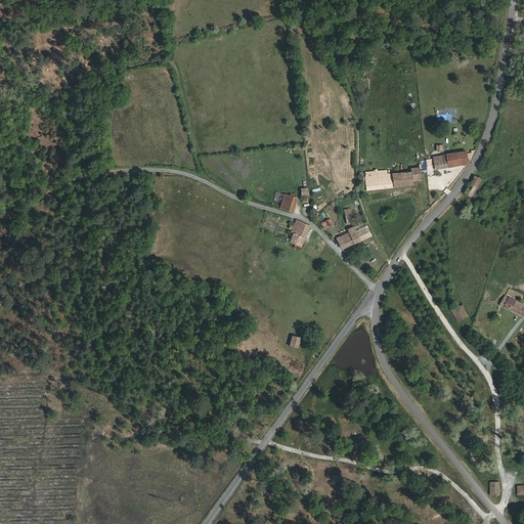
[(428,159),(424,160),(425,171),(439,169),(466,164),(473,149),(453,154),(428,159)]
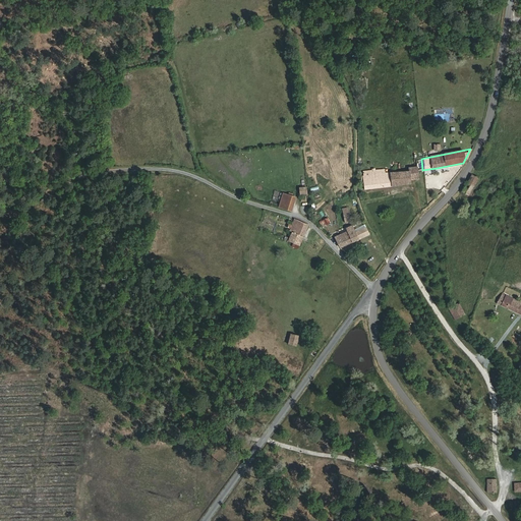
[(414,160),(415,166),(415,170),(422,170),(421,159),(414,160)]
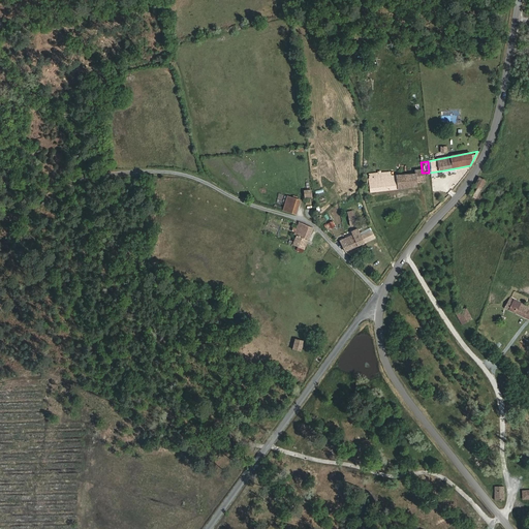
[(412,169),(412,174),(414,182),(423,181),(422,173),(422,168),(412,169)]
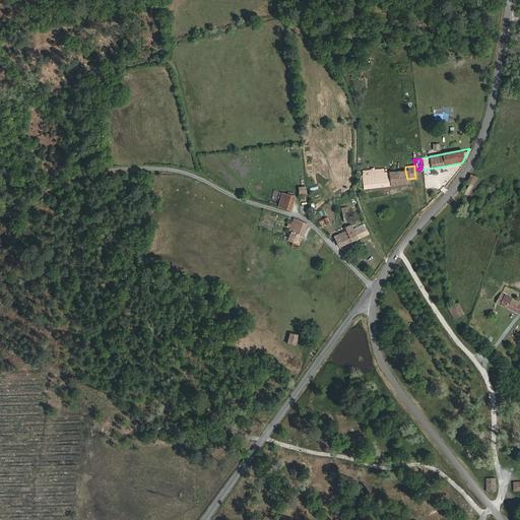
[(407,179),(405,171),(367,175),(367,171),(362,171),(360,174),(362,189),(407,182),(407,179)]
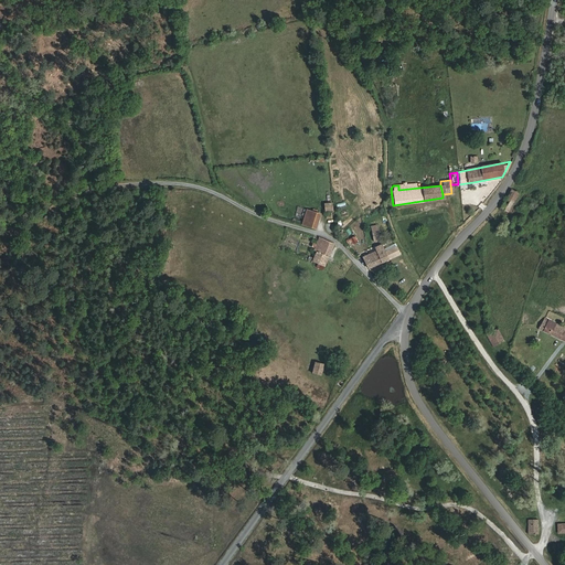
[(510,189),(499,208),(505,211),(515,193),(510,189)]
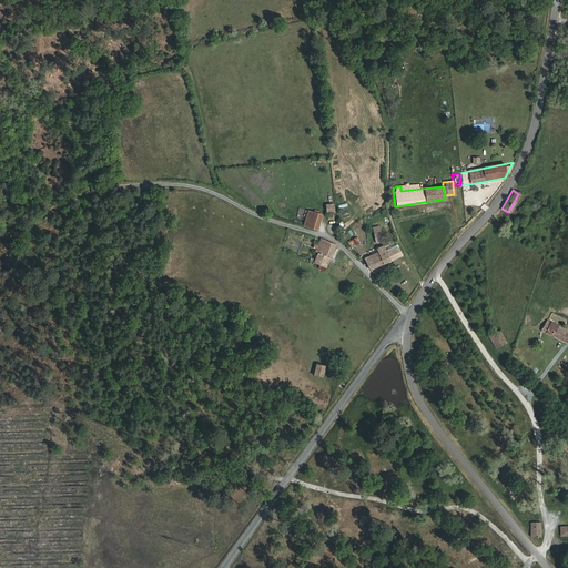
[(310,216),(317,219),(318,214),(305,210),(302,220),(307,222),(310,216)]
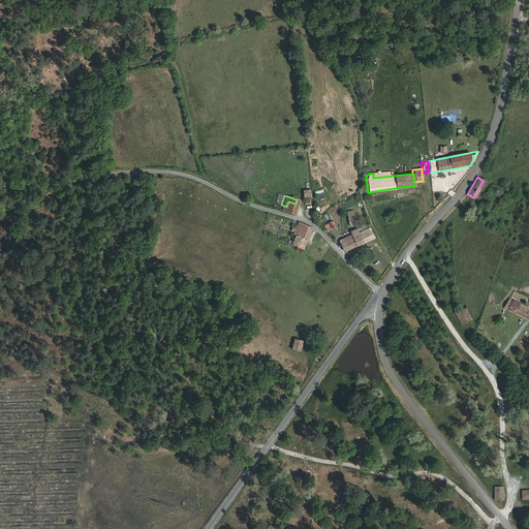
[(281,205),(280,211),(293,215),(296,204),(288,201),(286,207),(281,205)]
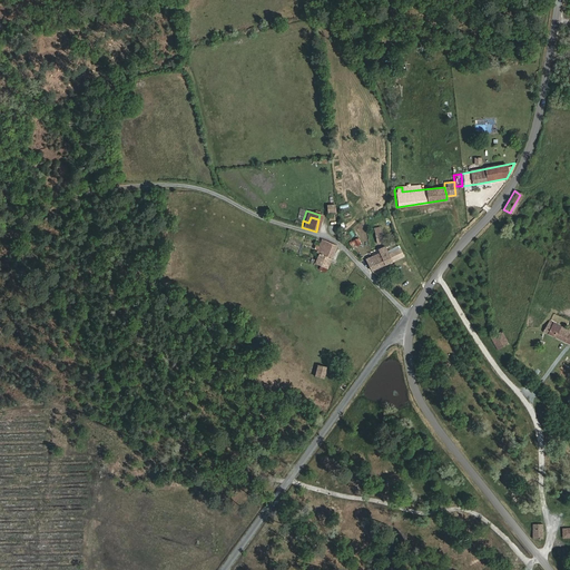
[(353,247),(362,244),(360,237),(350,242),(353,247)]
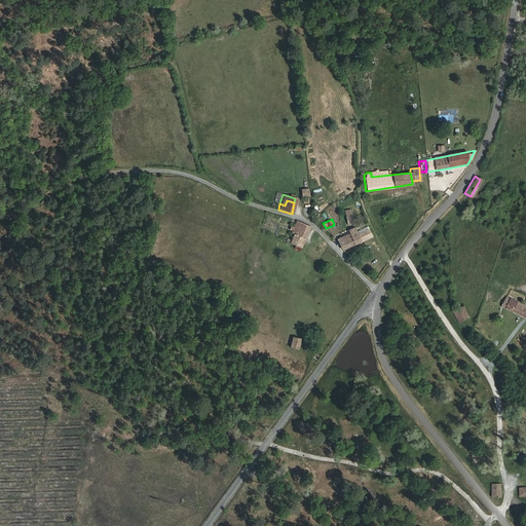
[(300,248),(308,227),(297,222),(289,239),(286,237),(284,240),(300,248)]
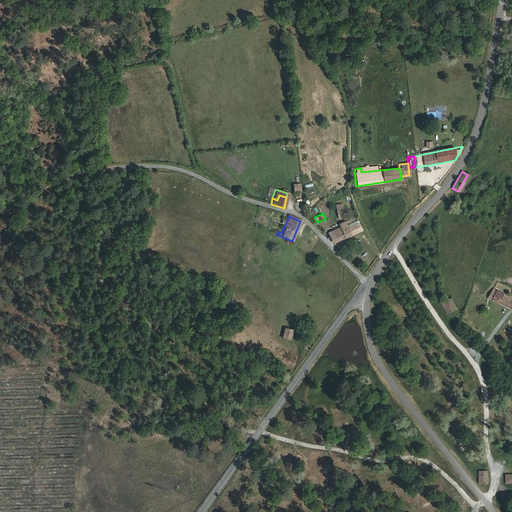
[(339,227),(344,238),(360,231),(356,220),(345,225),(344,222),(337,225),(339,227)]
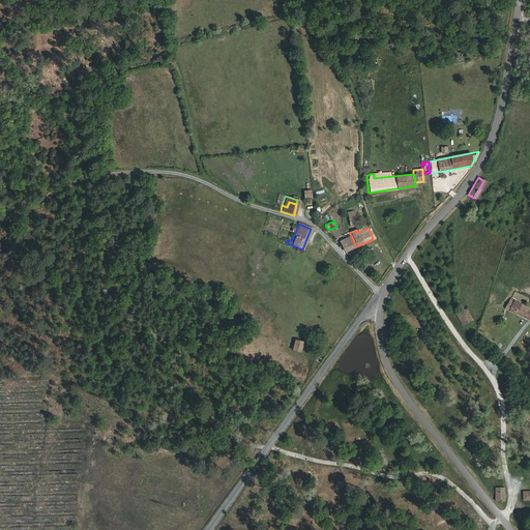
[(344,238),(349,249),(356,246),(351,235),(344,238)]
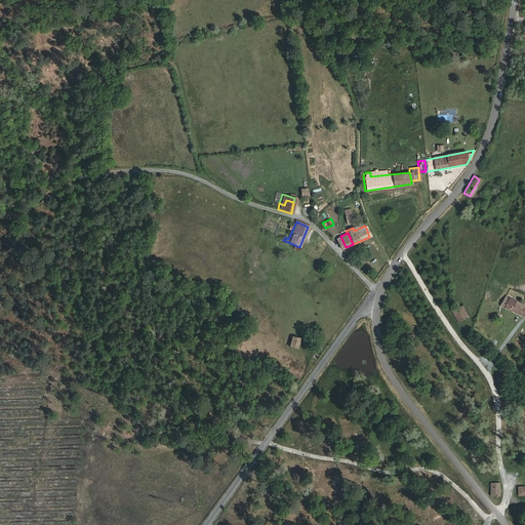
[(335,238),(339,250),(346,247),(340,236),(335,238)]
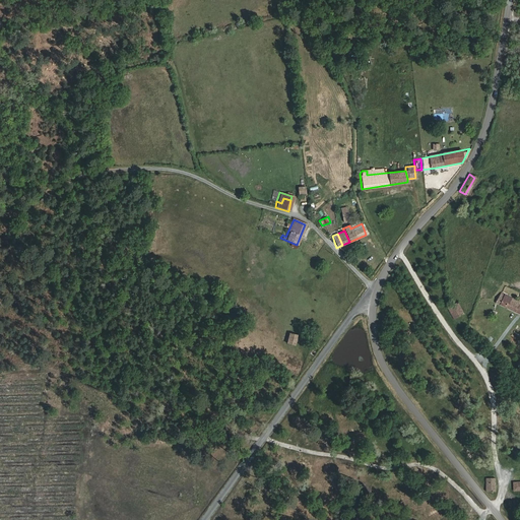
[(499,293),(495,302),(519,314),(519,302),(508,297),(506,300),(501,298),(503,295),(499,293)]
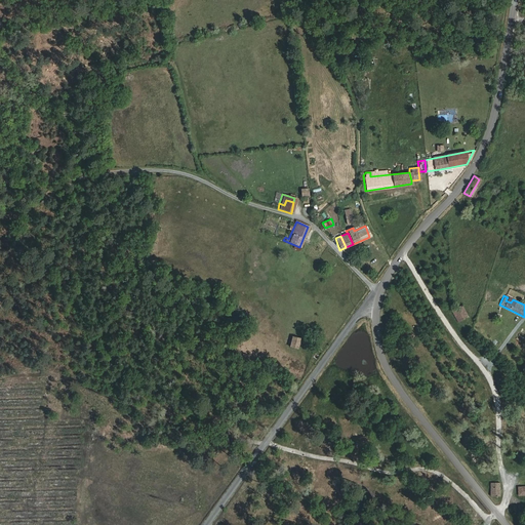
[(466,315),(460,306),(451,311),(456,321),(466,315)]
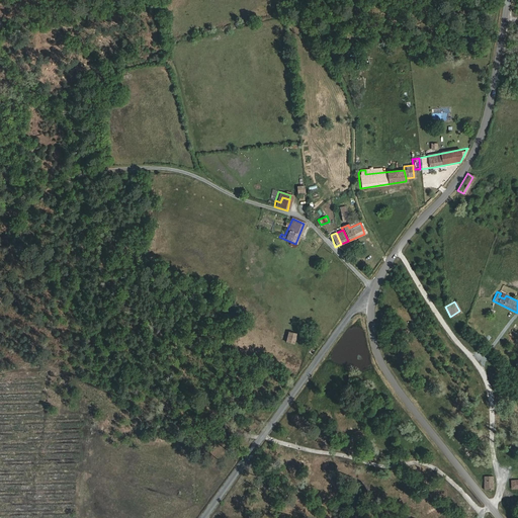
[(491,488),(491,476),(483,476),(482,488),(491,488)]
